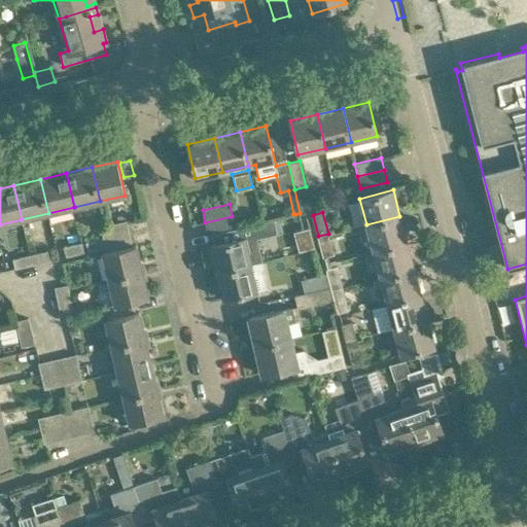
[(232,216),(205,222),(208,235),(235,229),(232,216)]
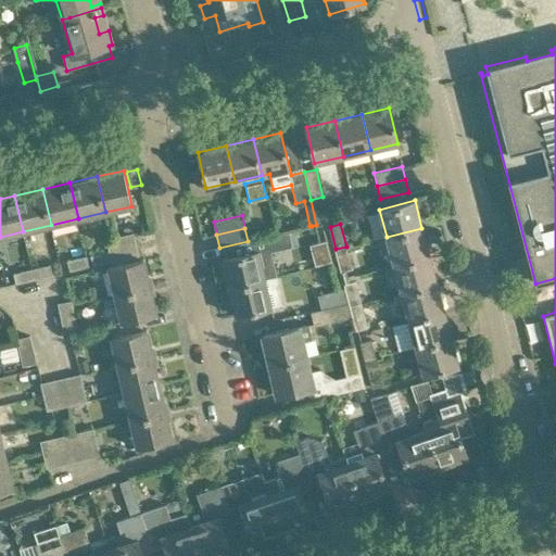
[(421,228),(387,237),(394,264),(429,254),(421,228)]
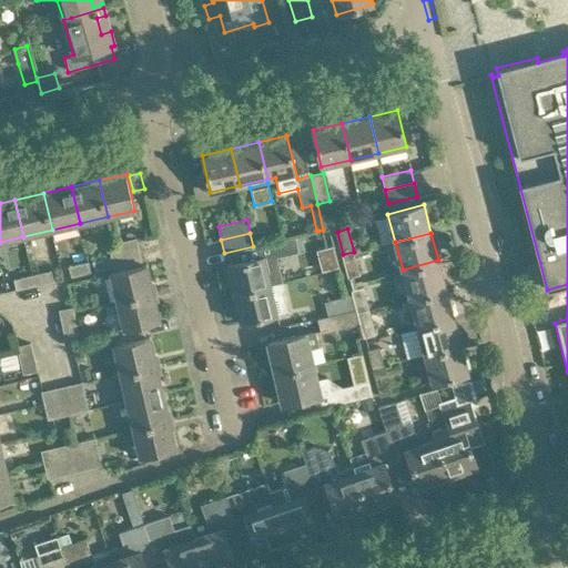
[(249,260),(227,264),(234,293),(271,284),(283,281),(276,256),(298,251),(295,237),(266,243),(270,254),(264,256),(249,260)]
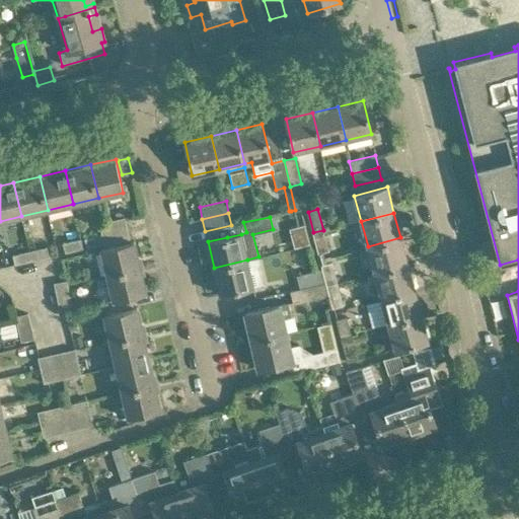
[(101,234),(102,235),(127,230),(125,218),(98,223),(101,234)]
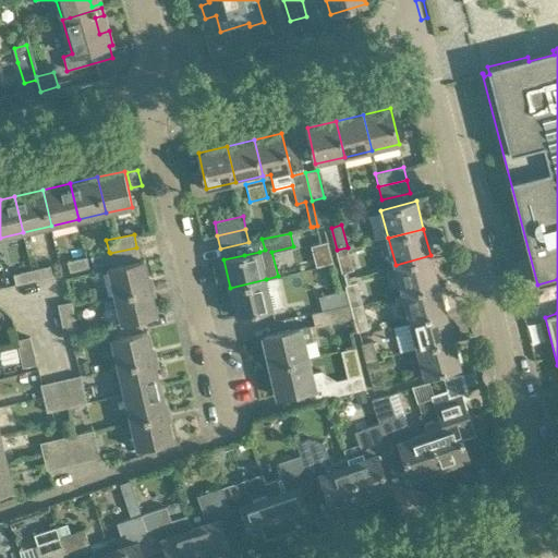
[(518,245),(505,249),(509,262),(522,258),(518,245)]
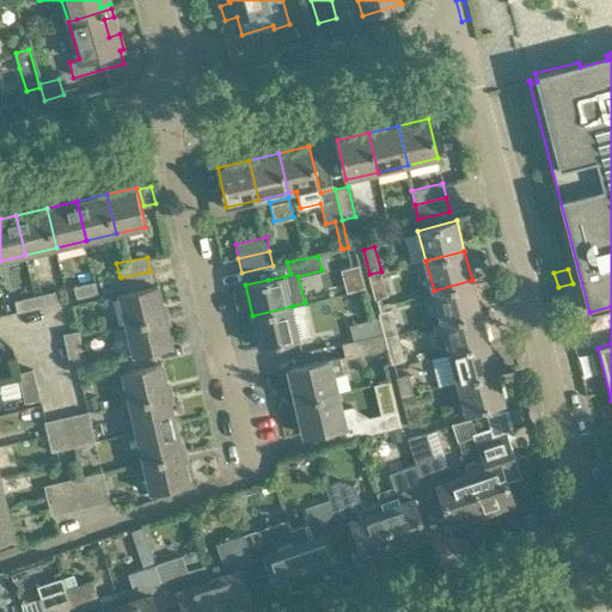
[(120,293),(127,324),(165,314),(158,285),(153,286),(150,271),(121,277),(123,287),(124,292),(120,293)]
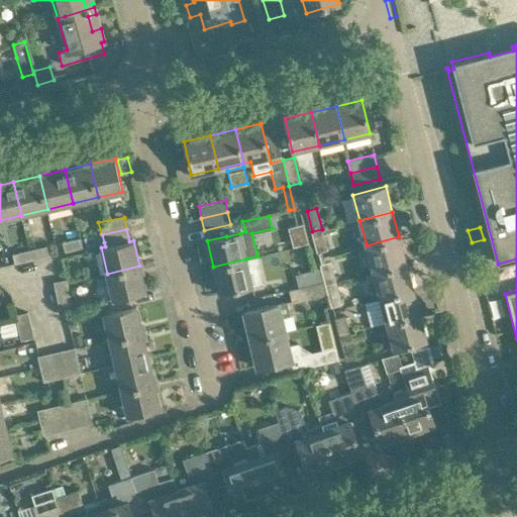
[(322,229),(312,231),(318,252),(327,250),(322,229)]
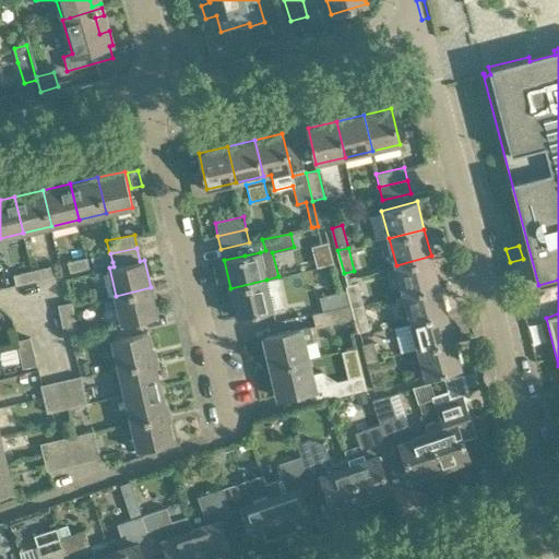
[(331,250),(321,252),(324,265),(334,263),(331,250)]
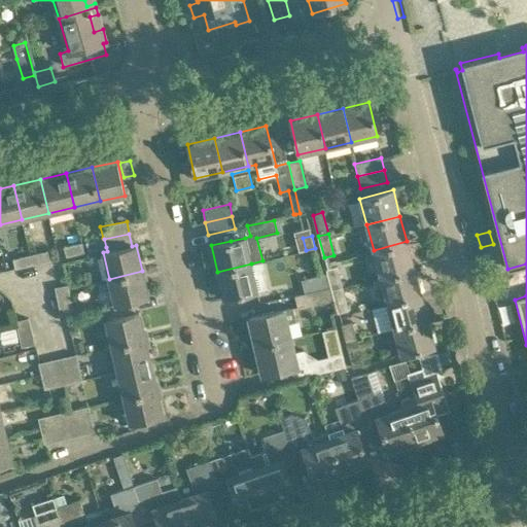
[(88,251),(106,247),(104,239),(103,238),(85,242),(88,251)]
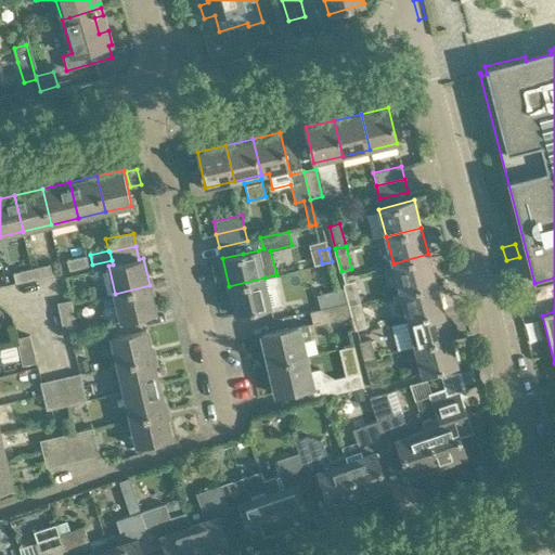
[(428,254),(394,263),(400,291),(436,282),(428,254)]
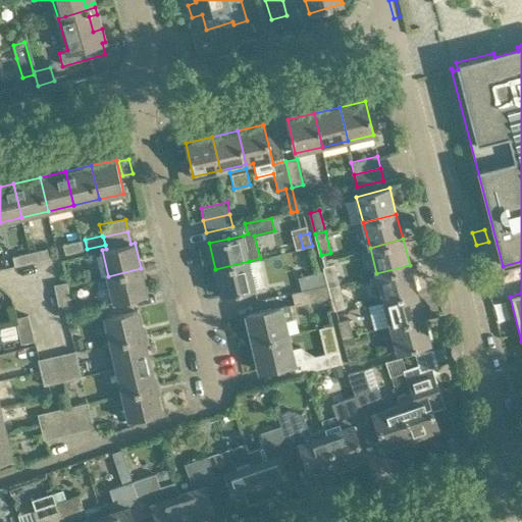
[(63,245),(65,254),(83,250),(81,241),(63,245)]
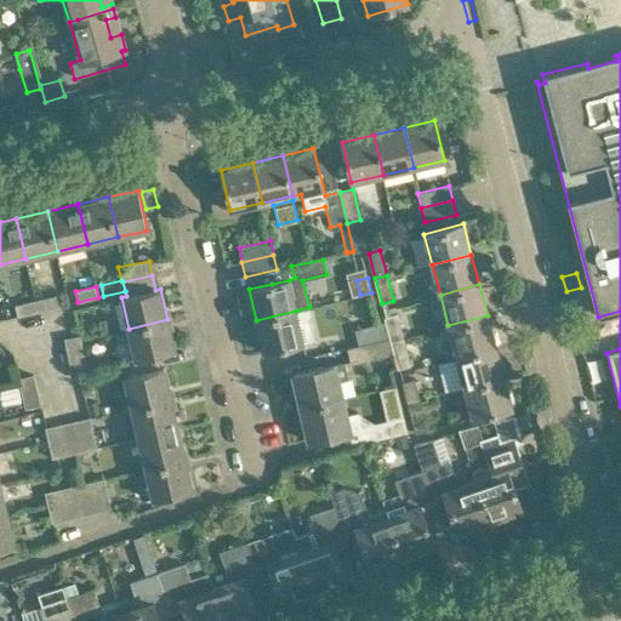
[(56,296),(34,301),(36,312),(58,307),(56,296)]
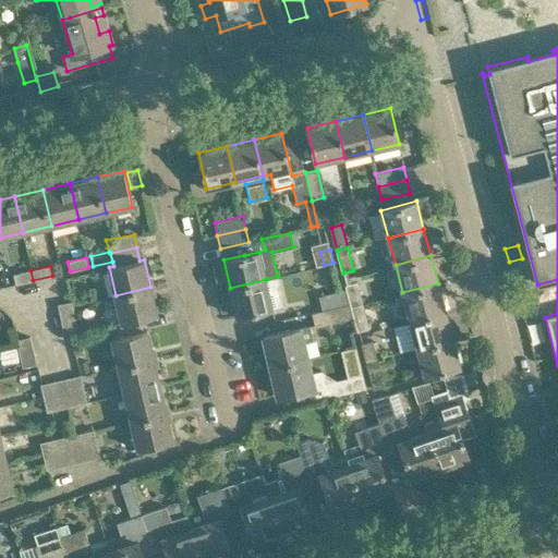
[(13,275),(15,284),(33,280),(31,270),(13,275)]
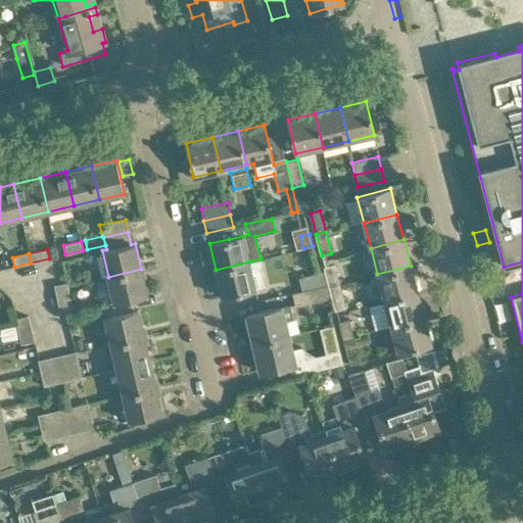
[(249,262),(216,270),(222,296),(255,288),(249,262)]
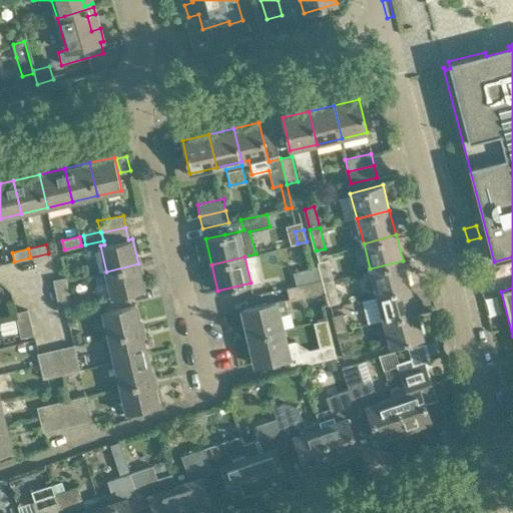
[(320,267),(323,278),(324,283),(333,280),(328,260),(319,262),(320,267)]
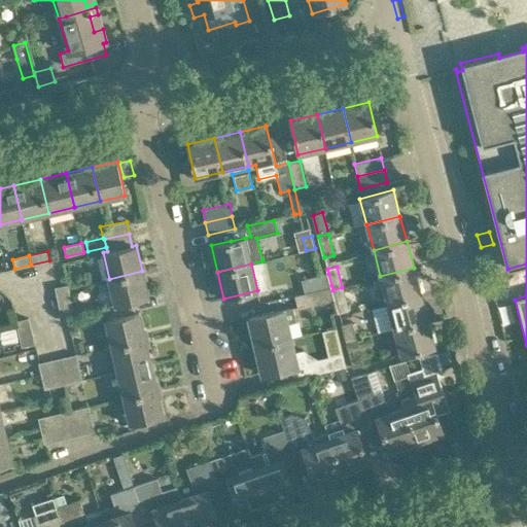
[(414,268),(380,276),(387,303),(420,294),(414,268)]
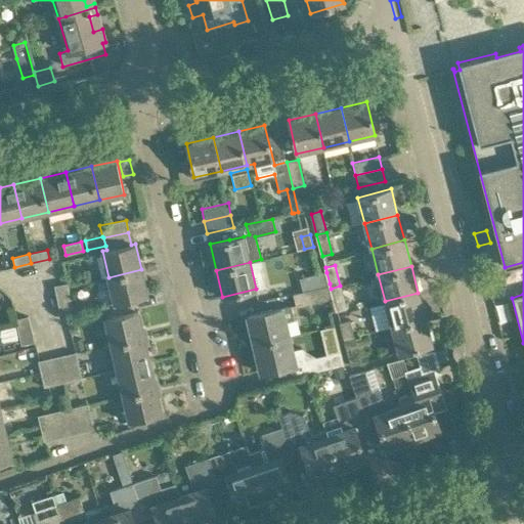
[(106,305),(132,299),(147,296),(141,269),(108,277),(115,303),(106,305)]
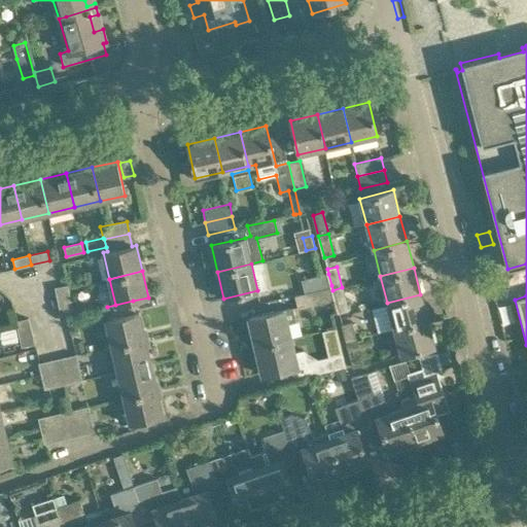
[(328,274),(302,280),(305,292),(331,285),(328,274)]
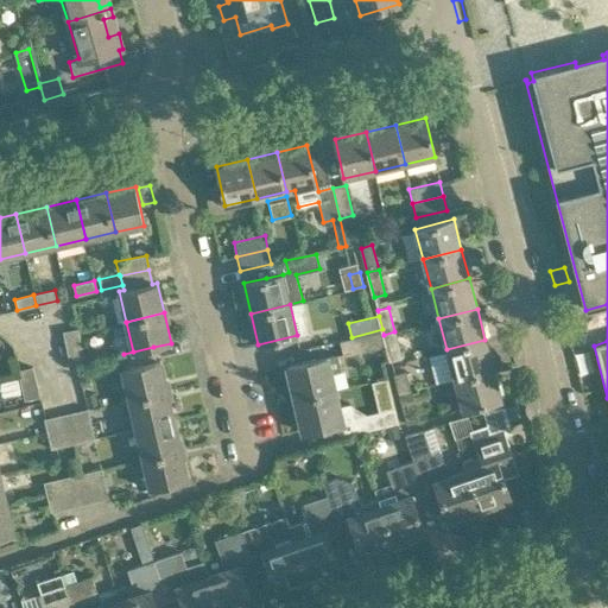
[(69,361),(75,360),(83,359),(77,328),(62,331),(69,361)]
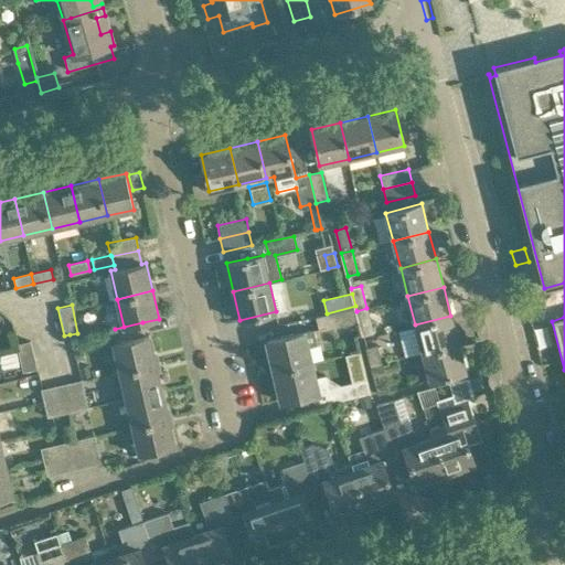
[(360,321),(356,311),(355,306),(327,313),(316,317),(319,330),(360,321)]
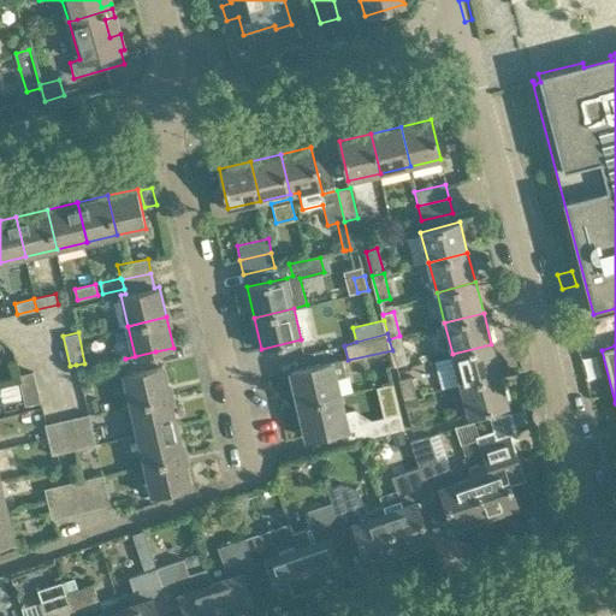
[(389,339),(392,350),(396,365),(407,362),(400,336),(389,339)]
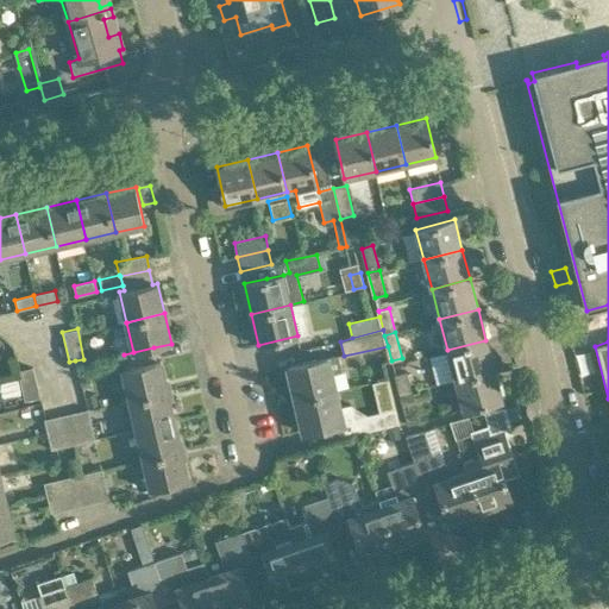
[(485,340),(447,350),(456,380),(494,370),(485,340)]
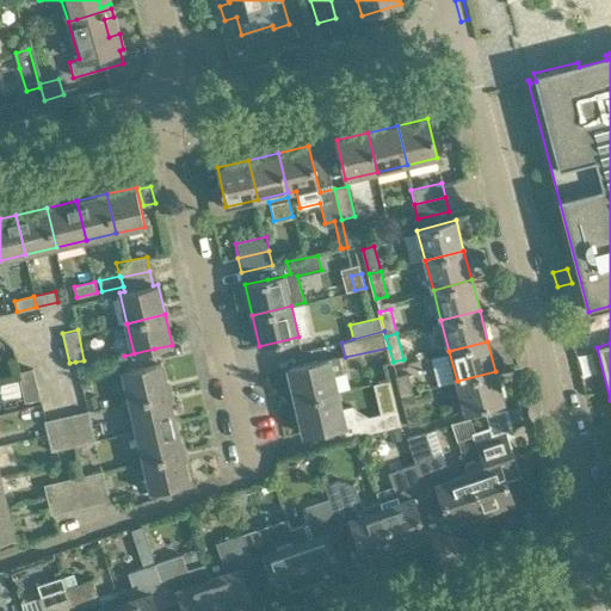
[(154,349),(124,356),(127,370),(122,370),(129,401),(168,393),(161,362),(156,363),(154,349)]
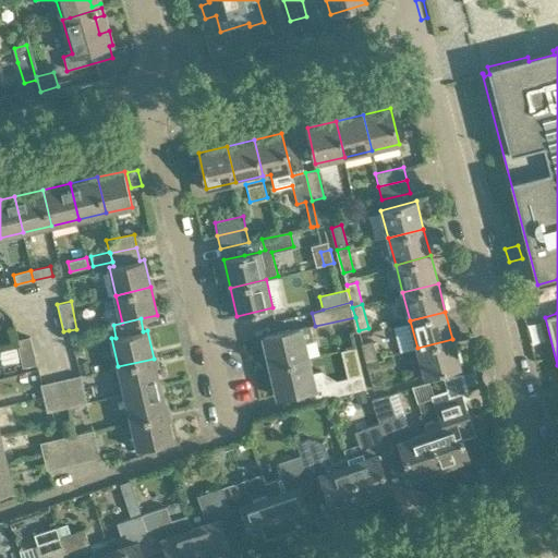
[(263,337),(269,366),(308,356),(305,342),(314,340),(311,326),(263,337)]
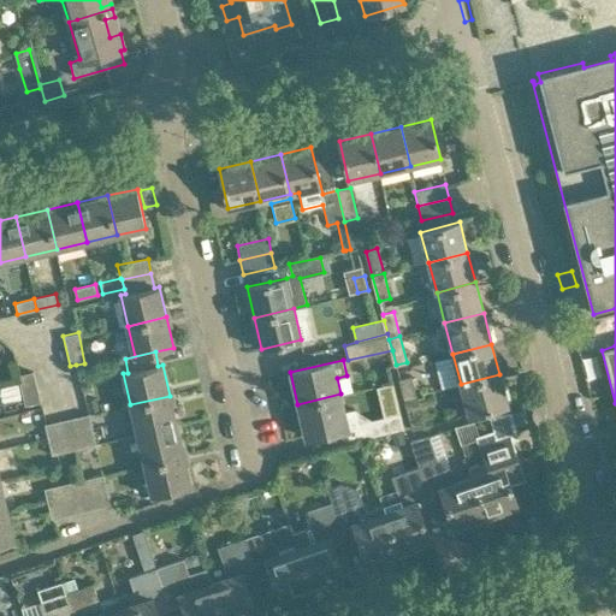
[(33,372),(17,375),(24,406),(40,402),(33,372)]
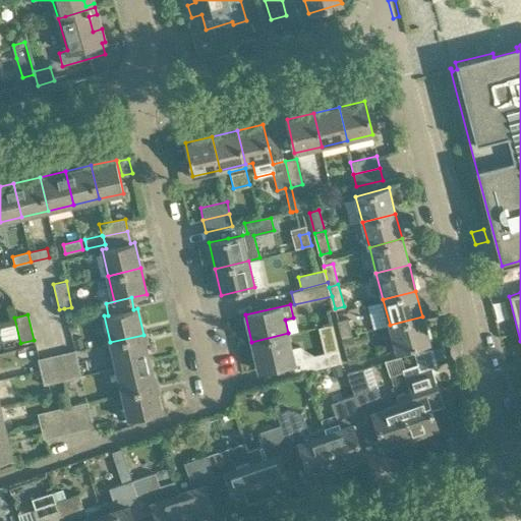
[(422,316),(390,325),(397,351),(429,343),(422,316)]
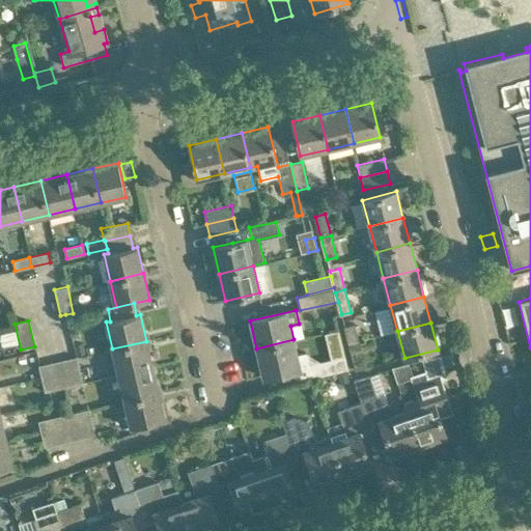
[(344,327),(348,344),(359,342),(354,325),(344,327)]
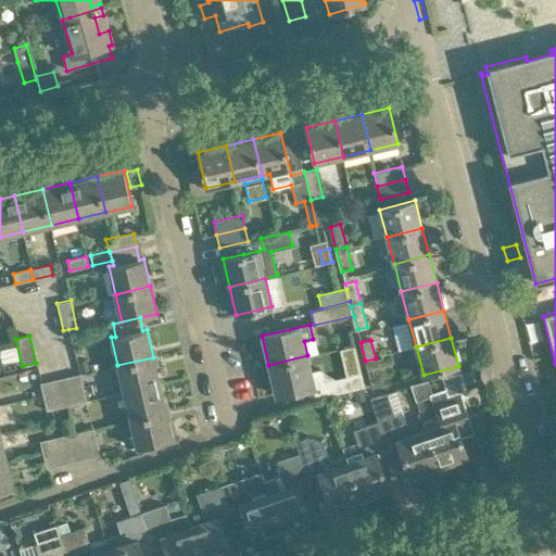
[(354,346),(339,350),(341,359),(357,356),(354,346)]
